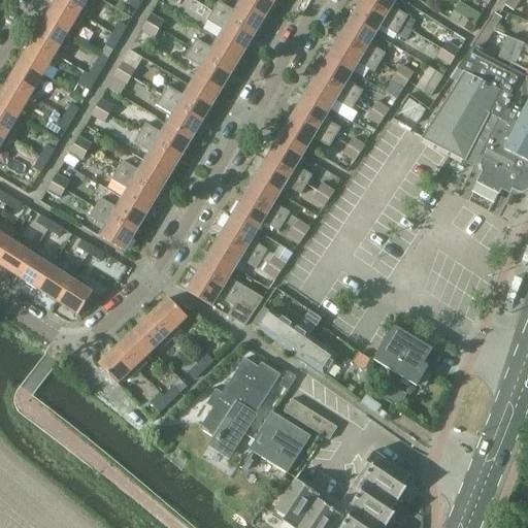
[(56,0),(44,21),(67,34),(73,25),(78,28),(85,17),(56,0)]
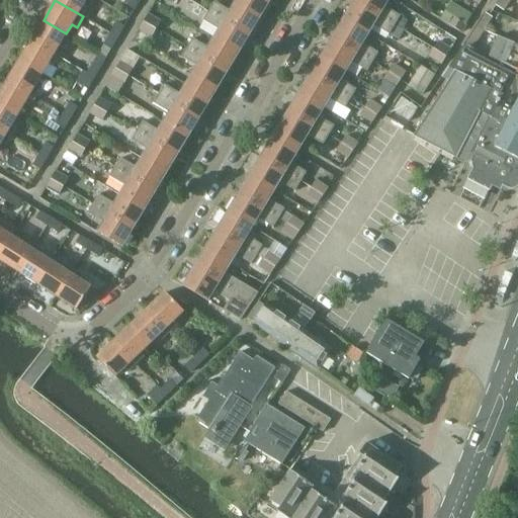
[(55,0),(83,16),(89,7),(83,4),(85,0),(55,0)]
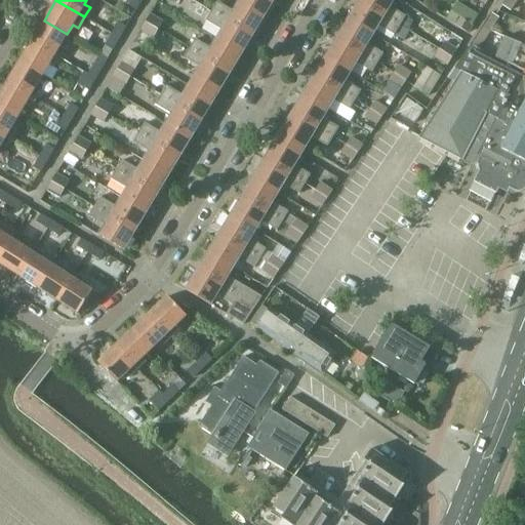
[(137,10),(143,0),(131,0),(129,5),(137,10)]
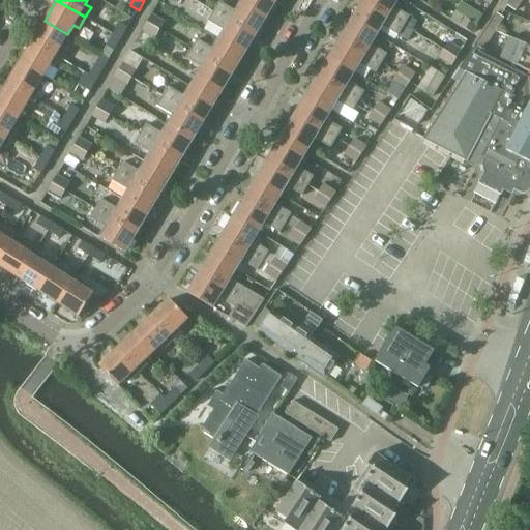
[(242,0),(241,3),(266,18),(275,0),(242,0)]
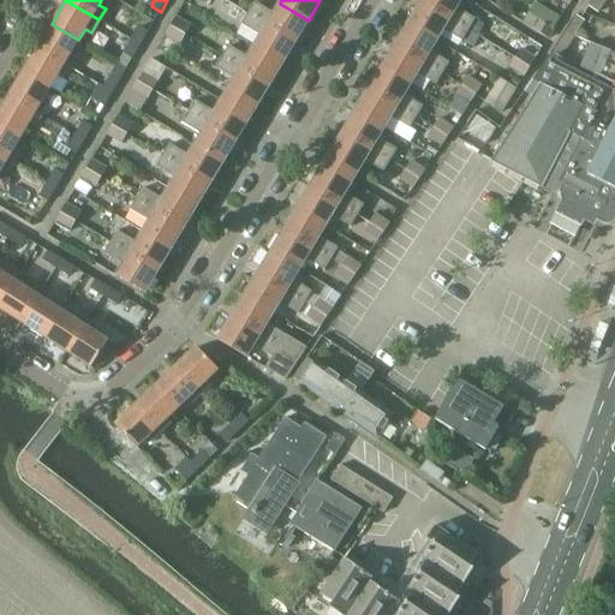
[(421,0),(421,1),(469,31),(476,21),(457,9),(460,0),(421,0)]
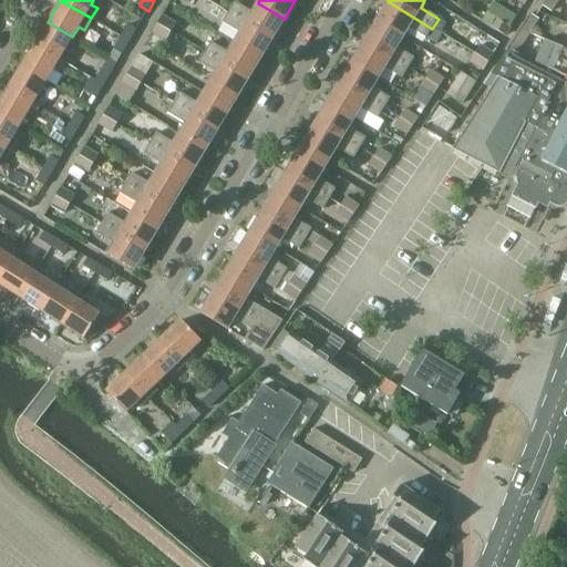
[(552,12),(559,0),(546,0),(543,6),(552,12)]
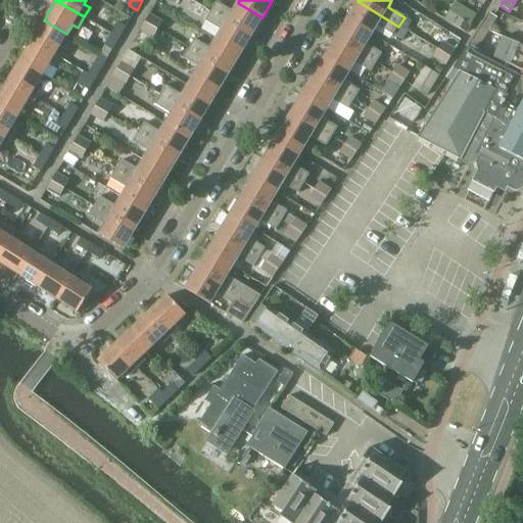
[(358,1),(346,19),(371,35),(377,26),(393,36),(398,27),(358,1)]
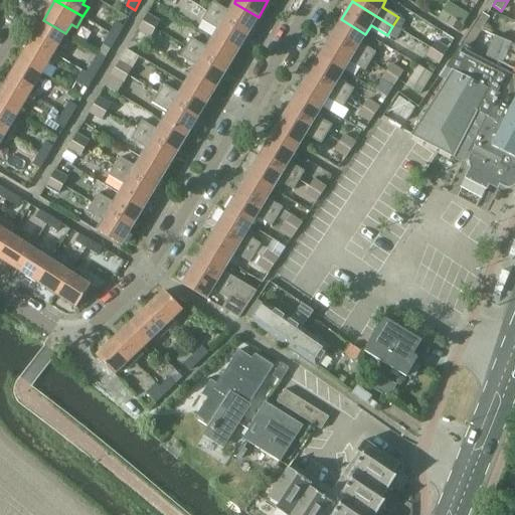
[(234,3),(229,11),(213,2),(208,11),(247,35),(259,17),(234,3)]
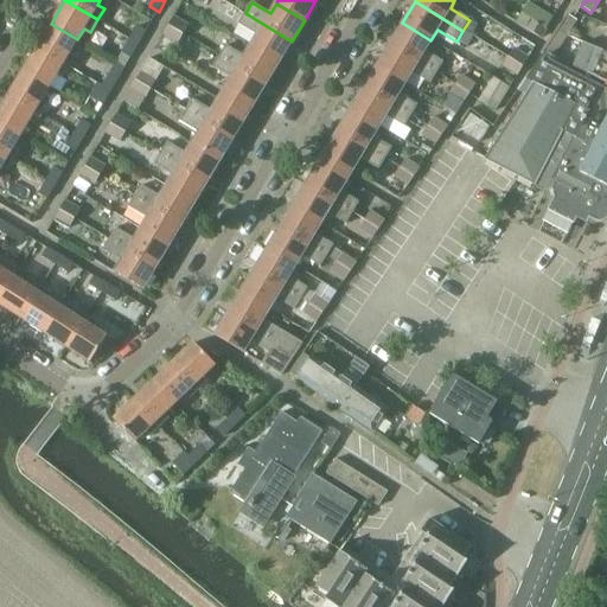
[(257,36),(250,46),(279,63),(292,42),(246,13),(238,24),(257,36)]
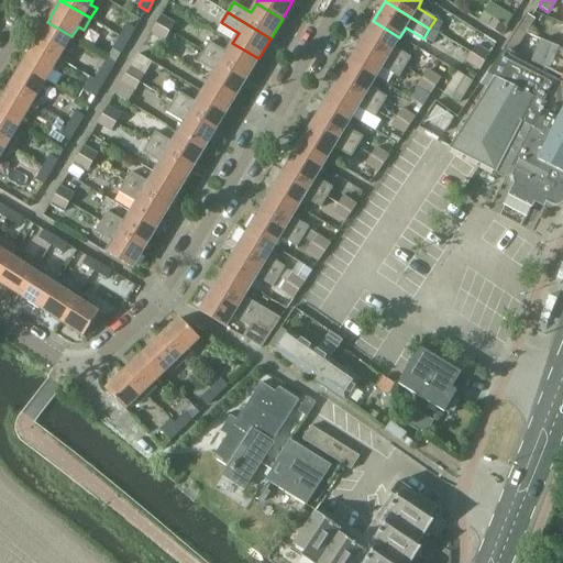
[(516,29),(527,33),(536,20),(526,13),(516,29)]
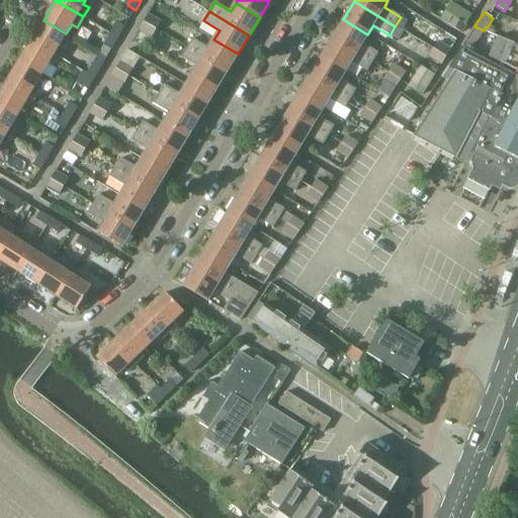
[(148,13),(144,21),(157,29),(162,21),(148,13)]
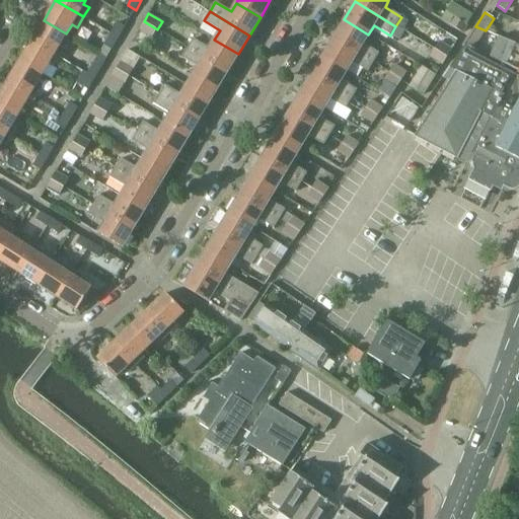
[(467,25),(453,17),(449,24),(463,33),(467,25)]
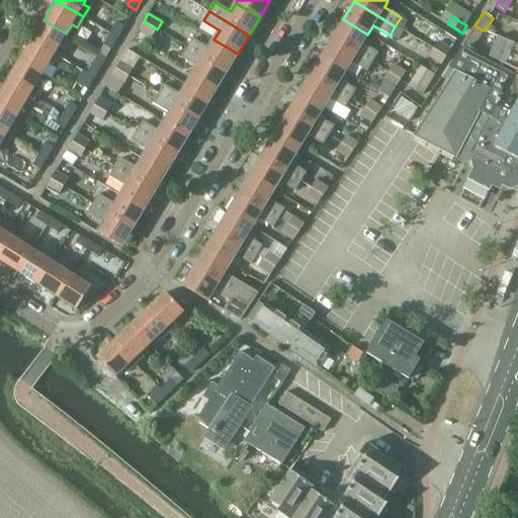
[(343,19),(332,37),(372,63),(378,54),(362,44),(367,34),(343,19)]
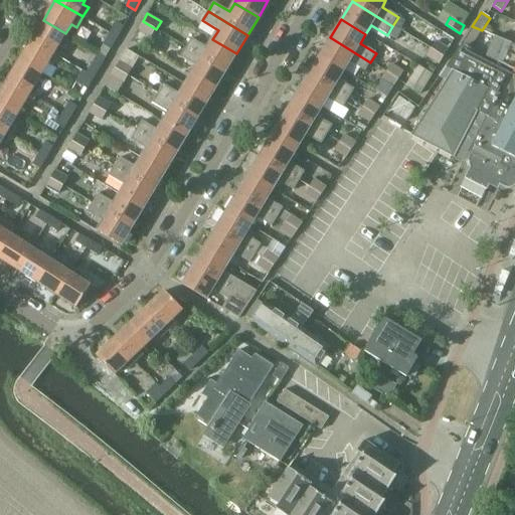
[(43,20),(31,39),(59,56),(64,47),(58,44),(65,33),(43,20)]
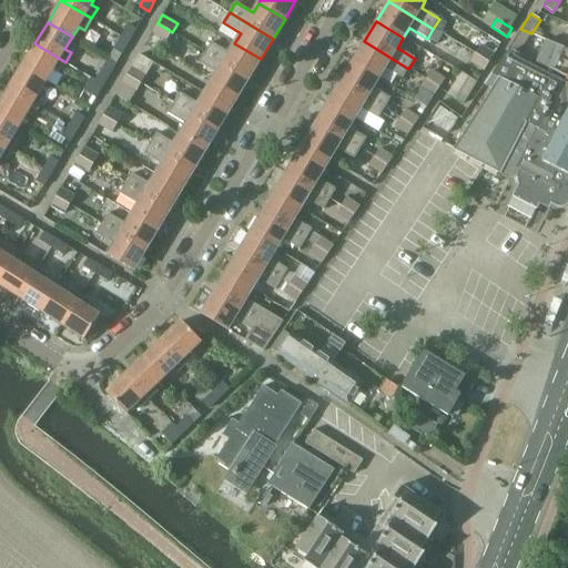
[(129,23),(121,36),(130,41),(138,28),(129,23)]
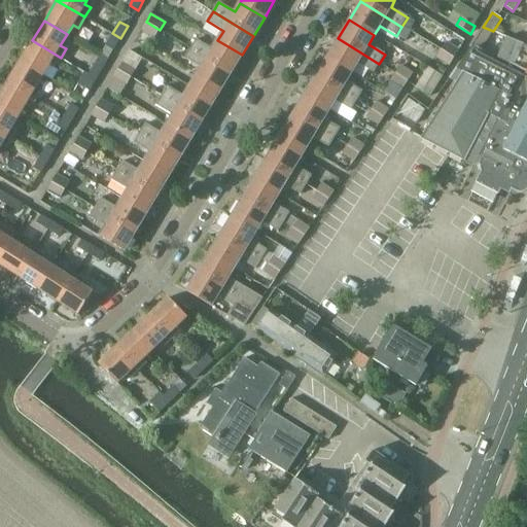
[(154,38),(160,30),(146,22),(134,41),(143,46),(150,35),(154,38)]
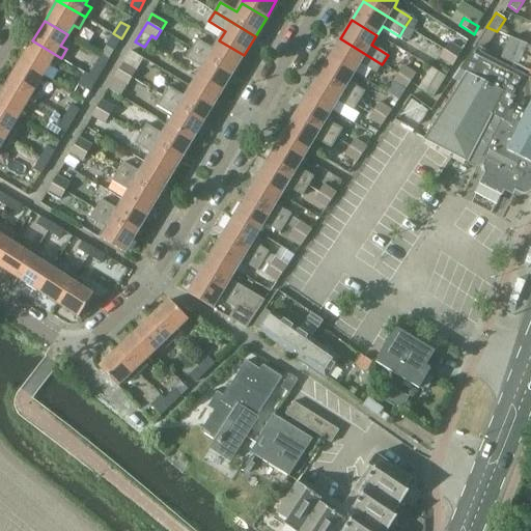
[(497,31),(486,27),(473,48),(482,53),(497,31)]
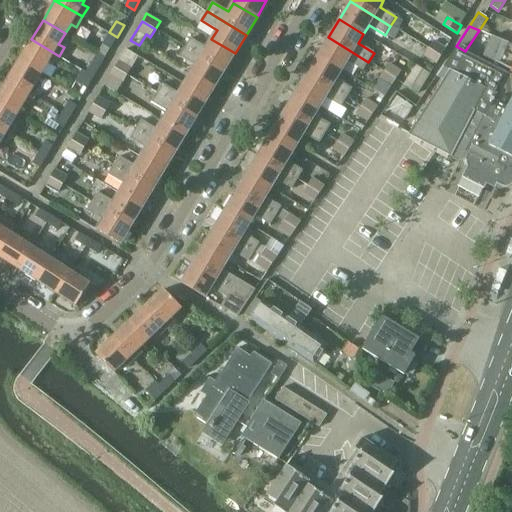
[(110,49),(117,37),(109,32),(102,44),(110,49)]
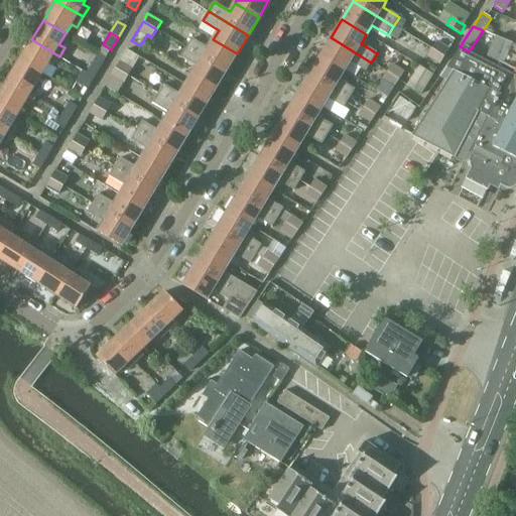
[(490,48),(487,56),(508,67),(515,70),(515,45),(496,36),(495,36),(490,48)]
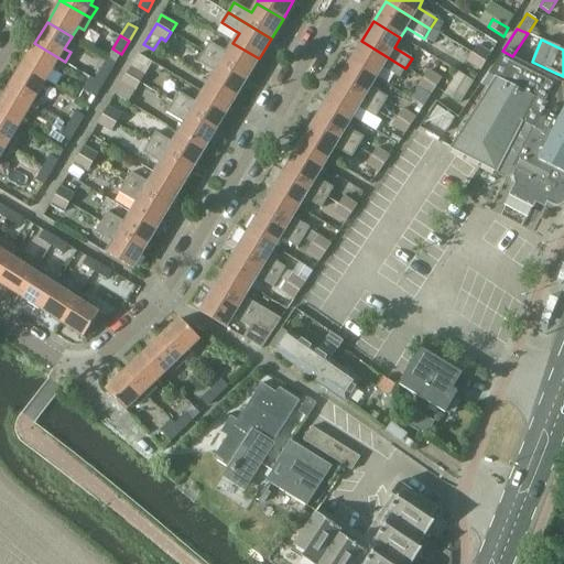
[(361,41),(349,61),(377,77),(382,67),(400,78),(405,68),(361,41)]
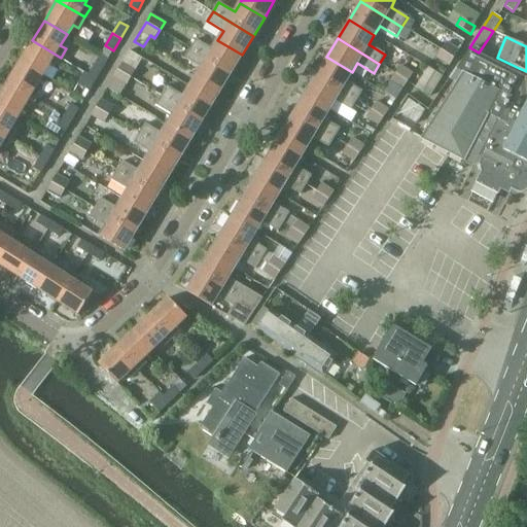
[(217,40),(212,49),(196,39),(190,48),(231,73),(242,55),(217,40)]
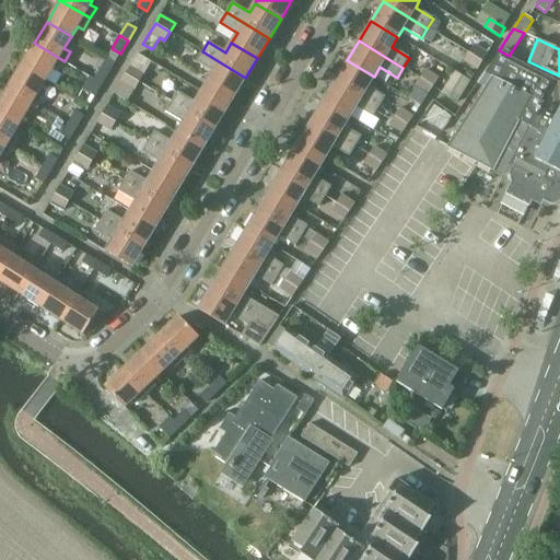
[(34,43),(22,65),(46,79),(51,69),(58,72),(65,61),(34,43)]
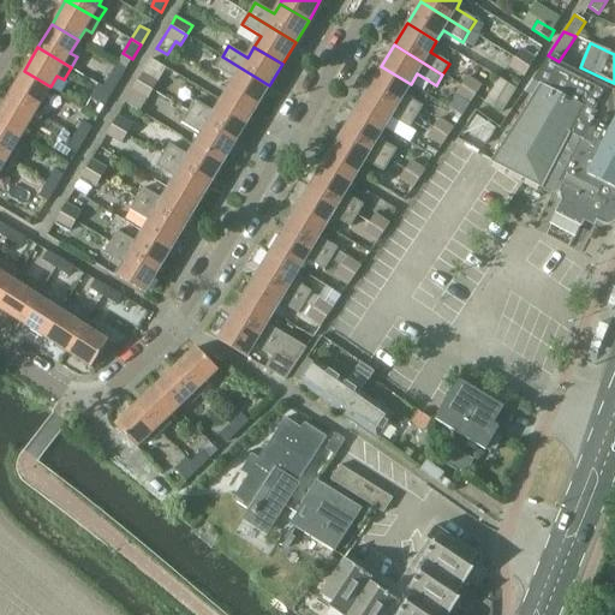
[(514,58),(530,67),(536,59),(520,48),(514,58)]
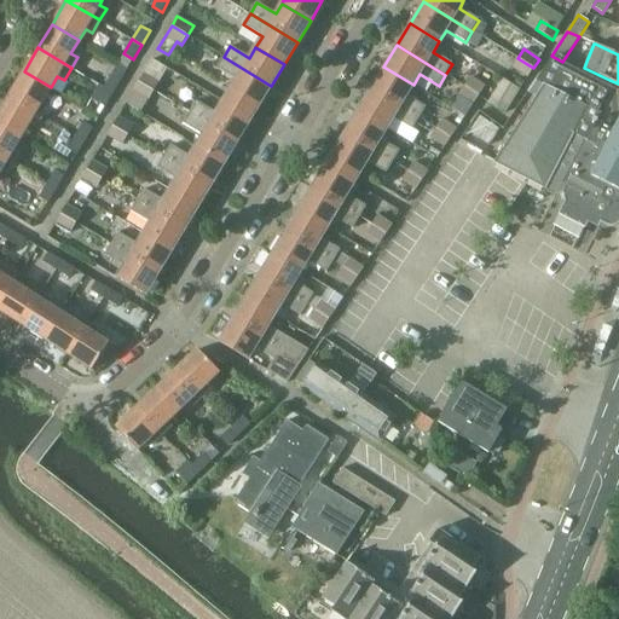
[(618,96),(613,92),(614,90),(562,62),(551,56),(528,93),(534,97),(493,163),(545,190),(547,187),(551,190),(560,187),(565,201),(556,218),(583,232),(585,226),(596,232),(599,226),(607,230),(609,230),(612,230),(613,230),(614,229),(615,229),(618,226),(618,224),(618,96)]
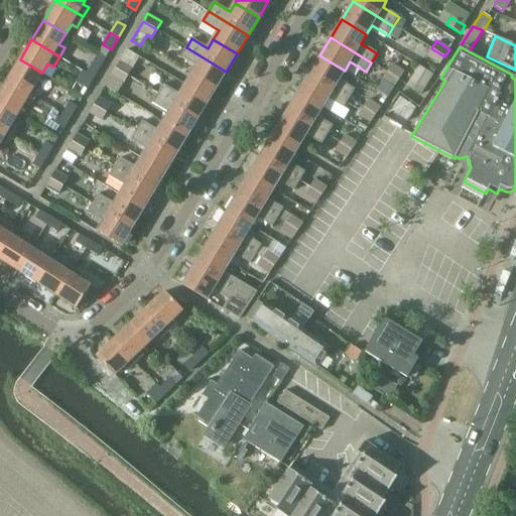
[(209,100),(226,72),(186,47),(180,57),(197,67),(192,74),(190,76),(203,83),(198,92),(209,100)]
